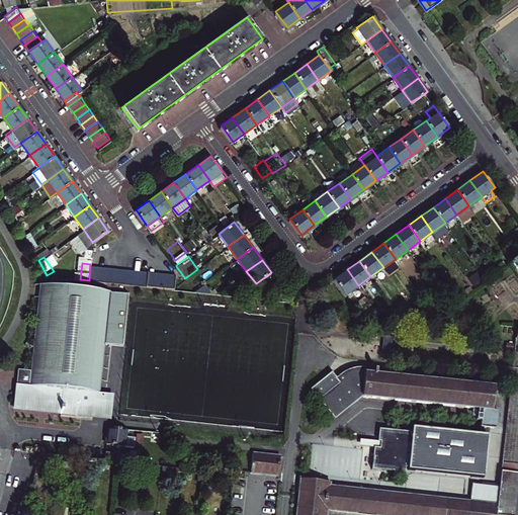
[(89,280),(97,280),(98,265),(91,264),(90,264),(89,280)]
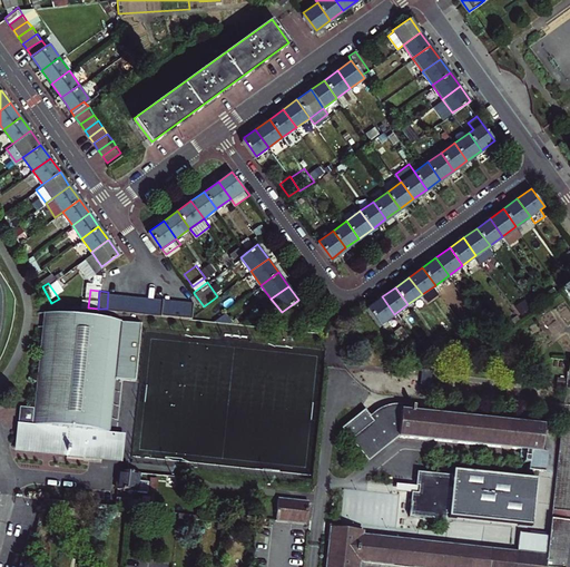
[(107,309),(114,310),(116,293),(108,292),(107,309)]
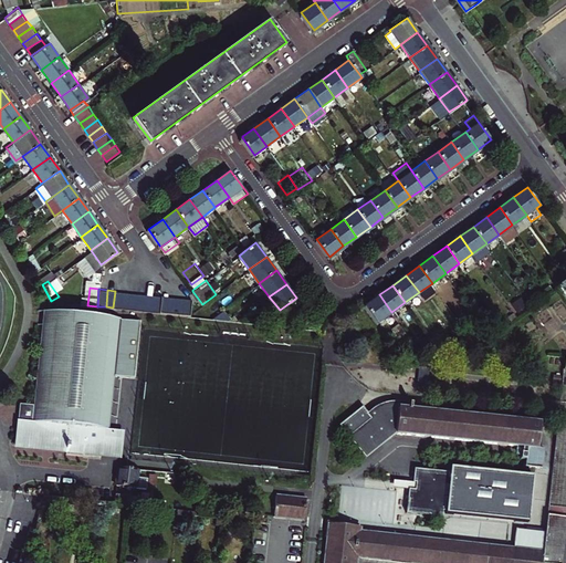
[(115,291),(113,308),(122,309),(123,292),(115,291)]
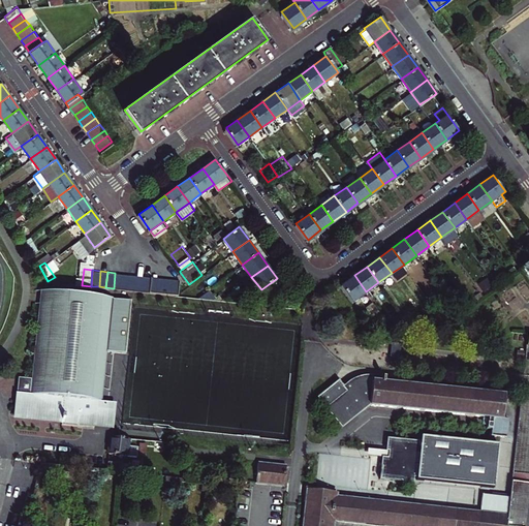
[(114,288),(120,288),(122,273),(115,273),(114,288)]
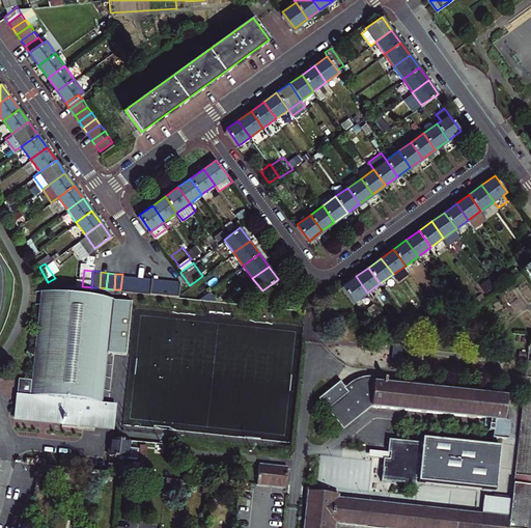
[(120,289),(129,290),(130,275),(122,274),(120,289)]
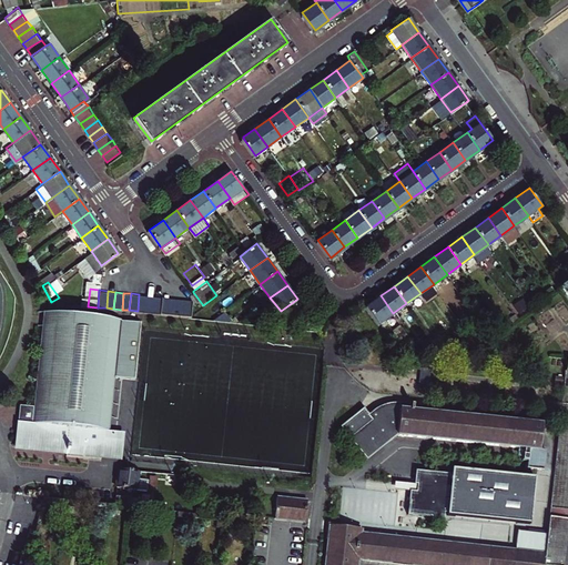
[(139,294),(138,311),(145,312),(146,295),(139,294)]
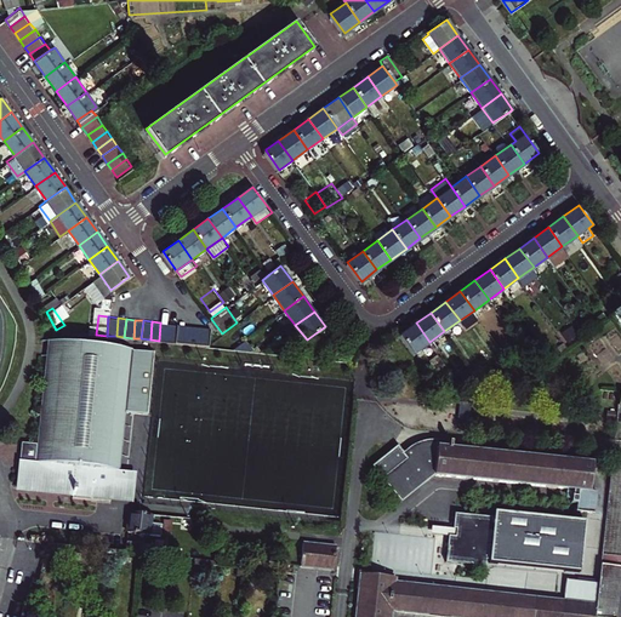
[(160,323),(159,341),(167,342),(170,324),(160,323)]
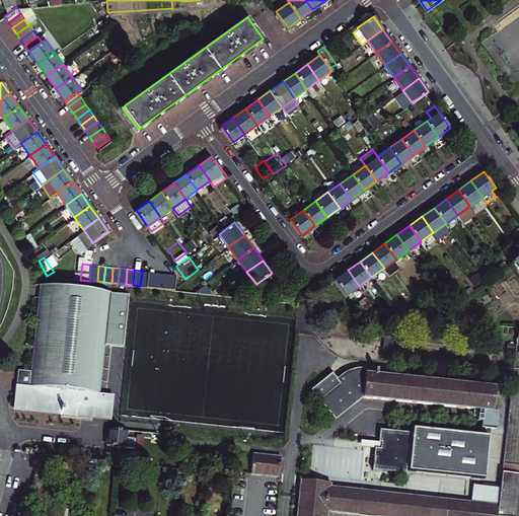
[(359,286),(348,270),(335,279),(347,295),(359,286)]
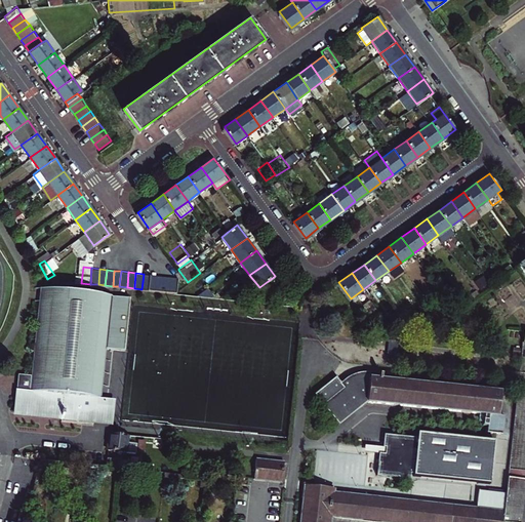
[(142,289),(150,290),(151,275),(144,274),(142,289)]
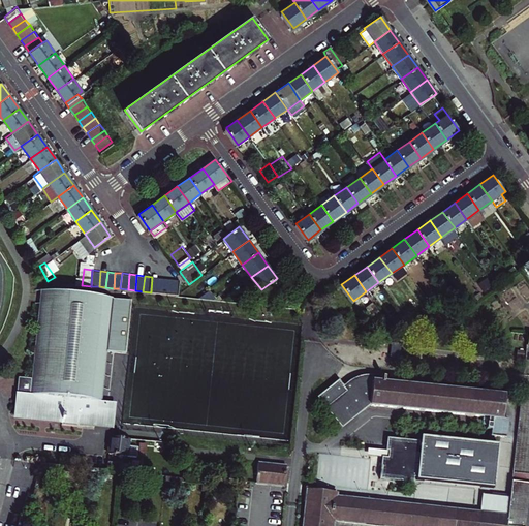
[(151,292),(159,292),(160,278),(152,277),(151,292)]
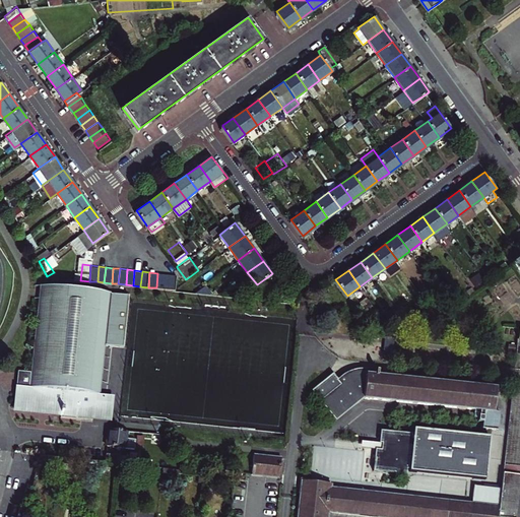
[(20,370),(18,386),(16,407),(61,411),(61,414),(77,416),(77,412),(111,416),(113,394),(99,392),(104,342),(123,344),(128,293),(109,291),(109,289),(43,283),(34,371),(20,370)]
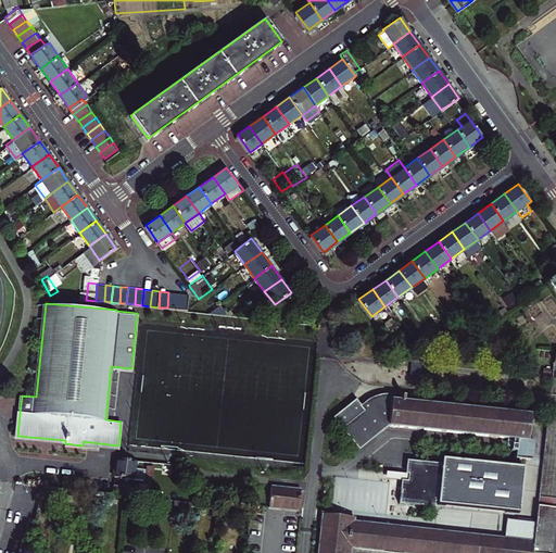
[(358,449),(387,423),(389,393),(387,392),(381,393),(376,394),(370,397),(366,400),(359,405),(353,399),(331,418),(358,449)]
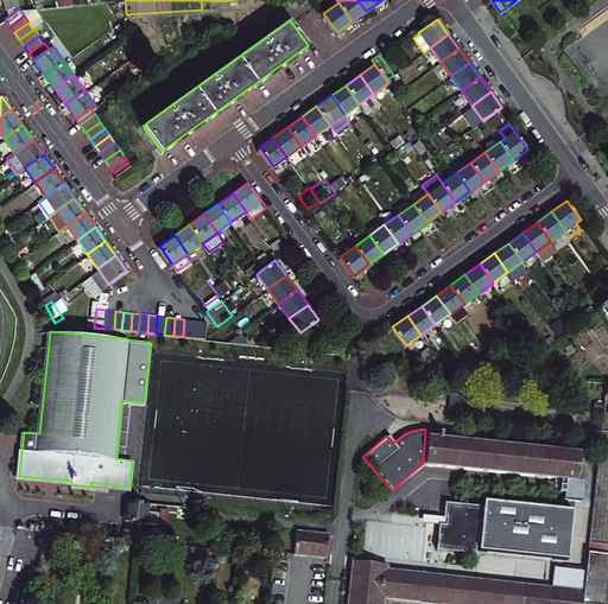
[(425,430),(423,462),(559,476),(558,490),(564,491),(563,498),(580,500),(582,478),(576,478),(578,450),(439,436),(439,431),(425,430)]
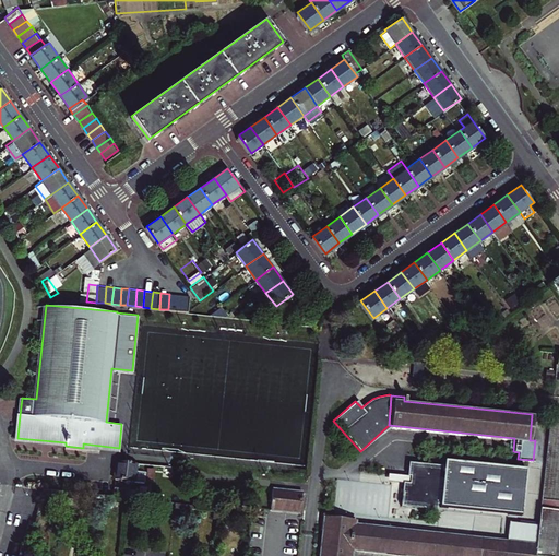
[(547,434),(558,435),(558,426),(548,426),(547,434)]
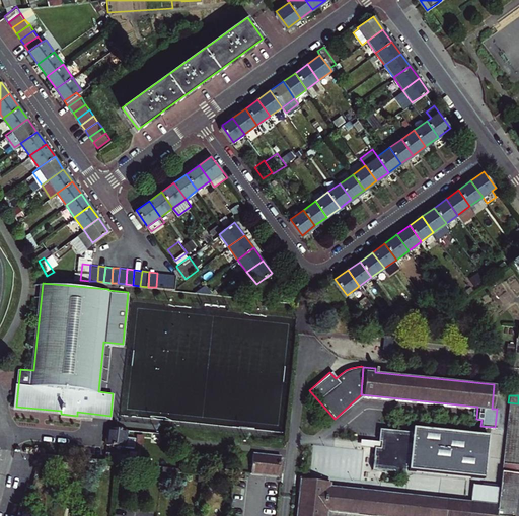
[(518,411),(518,403),(508,402),(508,410),(518,411)]
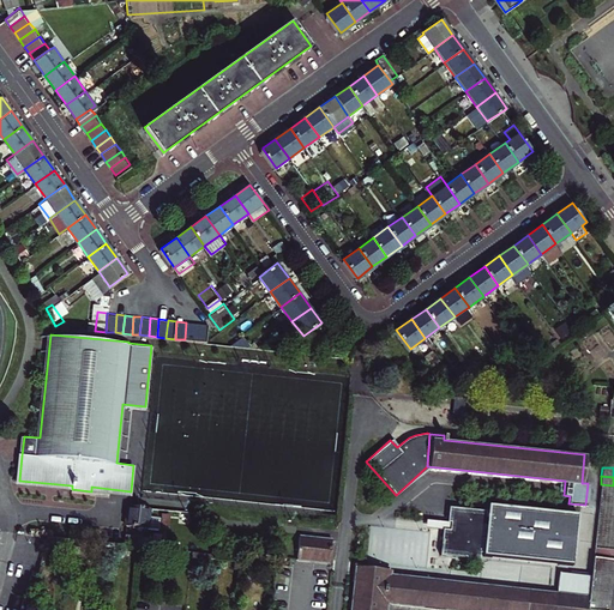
[(613,512),(613,502),(599,501),(597,511),(613,512)]
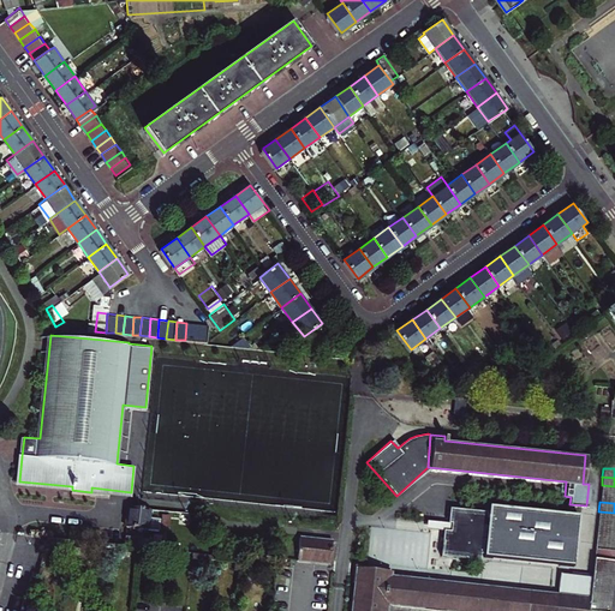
[(159,516),(160,507),(130,503),(127,523),(169,527),(169,517),(159,516)]
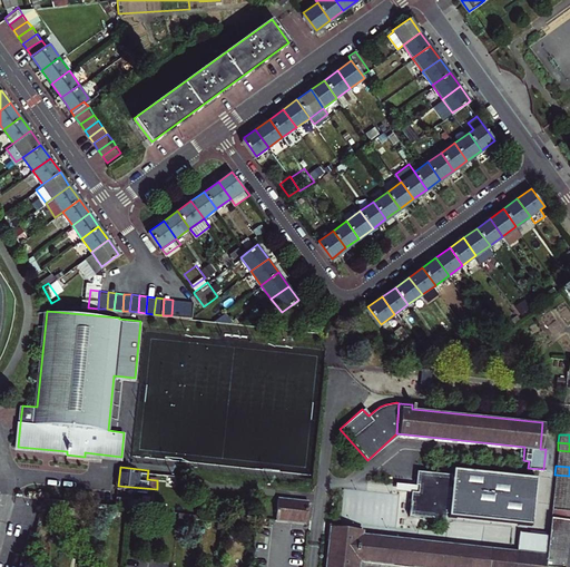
[(531,522),(536,477),(453,468),(452,472),(416,469),(414,482),(395,480),(394,487),(410,489),(408,512),(444,517),(444,511),(448,511),(448,514),(531,522)]
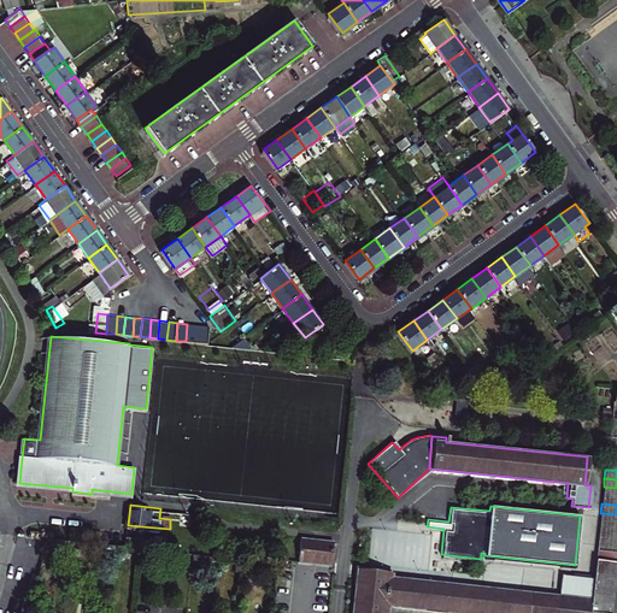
[(616,541),(616,531),(599,530),(598,540),(616,541)]
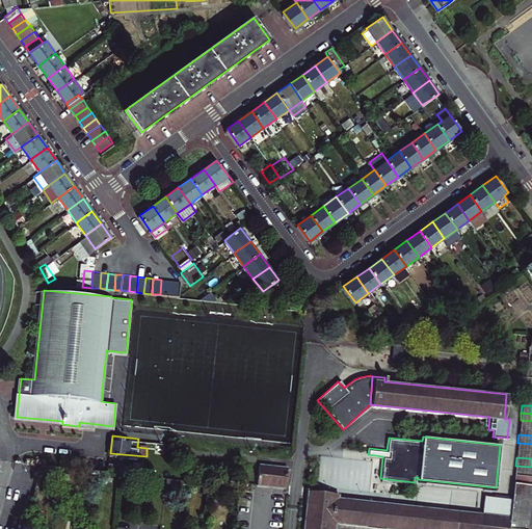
[(108,461),(108,470),(121,472),(124,472),(125,464),(108,461)]
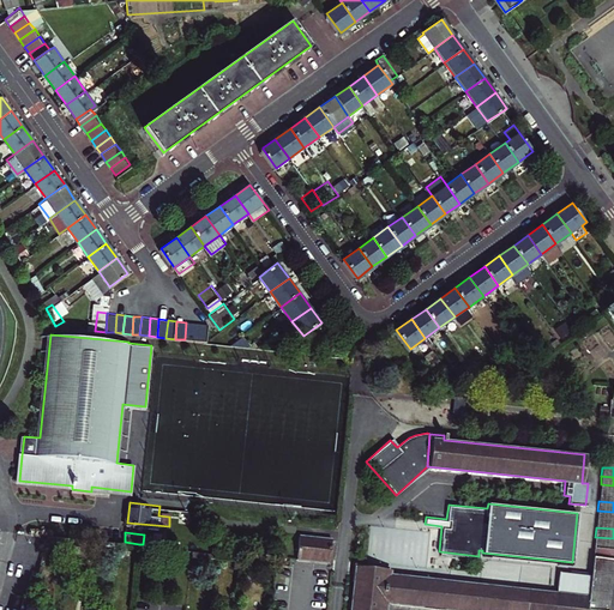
[(290,535),(288,556),(330,561),(332,538),(290,535)]
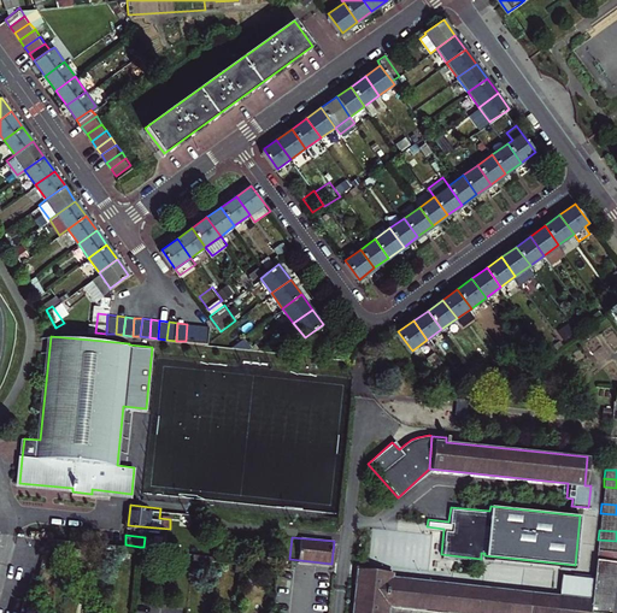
[(100,542),(75,540),(75,547),(99,549),(100,542)]
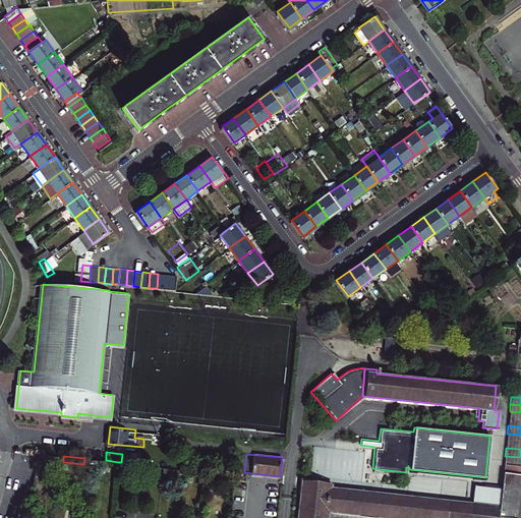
[(520,465),(520,457),(505,456),(504,463),(520,465)]
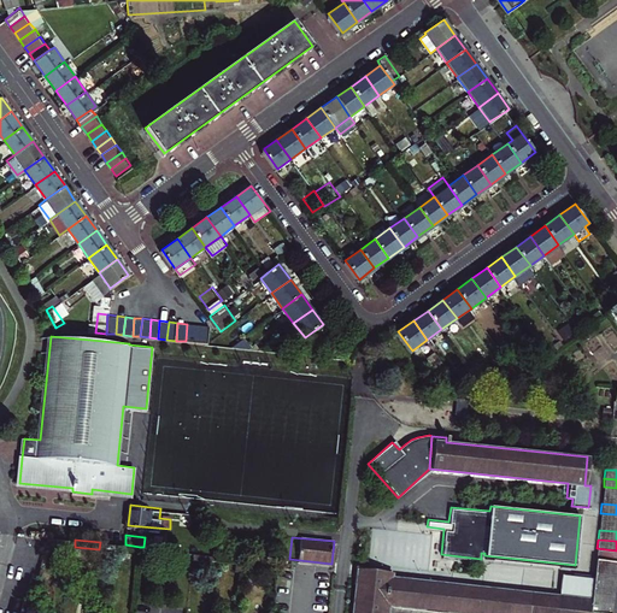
[(616,550),(597,548),(595,558),(616,559),(616,550)]
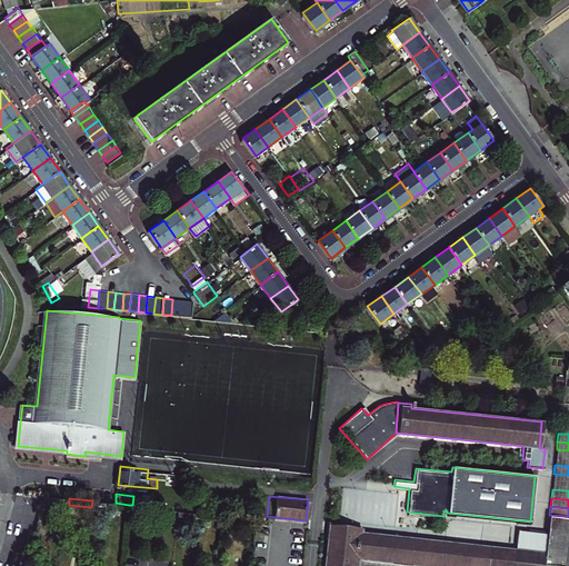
[(548,524),(568,526),(568,523),(568,516),(549,515),(548,524)]
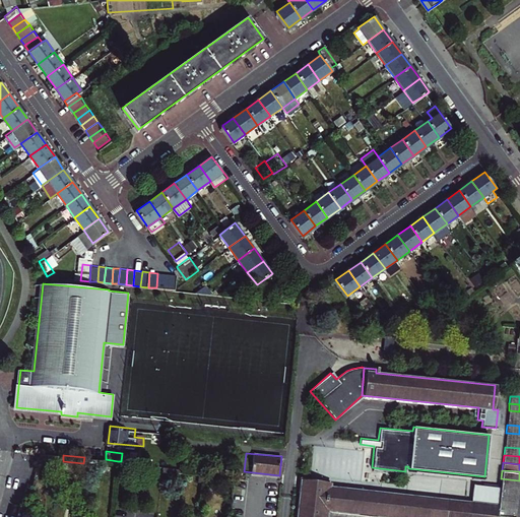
[(326,516),(327,509),(400,516),(497,516),(497,515),(498,507),(499,500),(500,493),(501,485),(501,483),(493,482),(493,486),(475,483),(475,482),(474,482),(472,501),(352,488),(352,485),(340,483),(340,487),(330,486),(330,480),(302,477),(297,516),(326,516)]
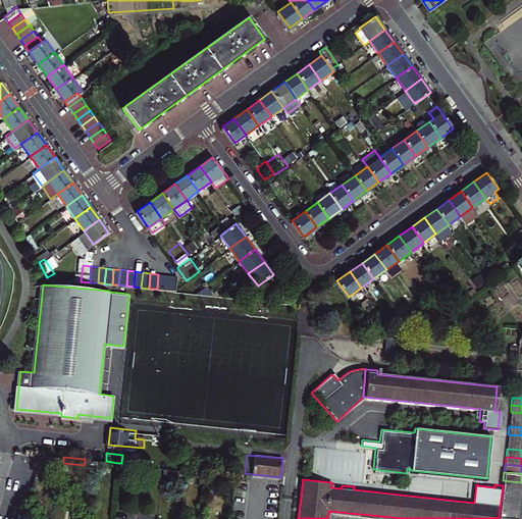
[(521,488),(521,482),(503,480),(503,485),(503,486),(521,488)]
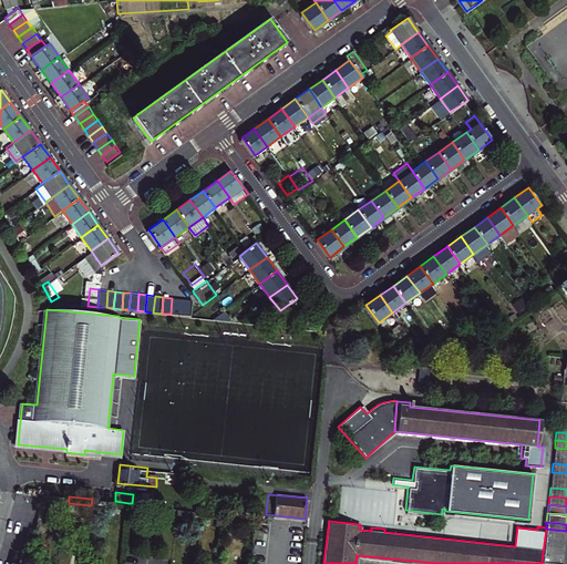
[(565,540),(566,531),(546,529),(545,537),(565,540)]
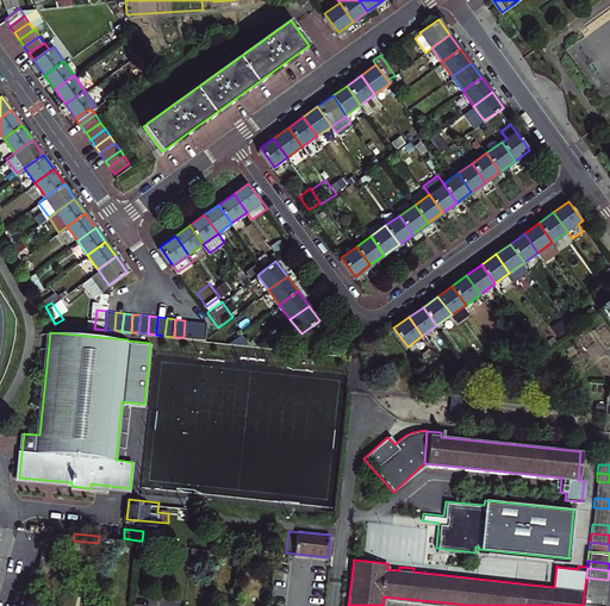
[(607,588),(608,580),(586,578),(585,586),(607,588)]
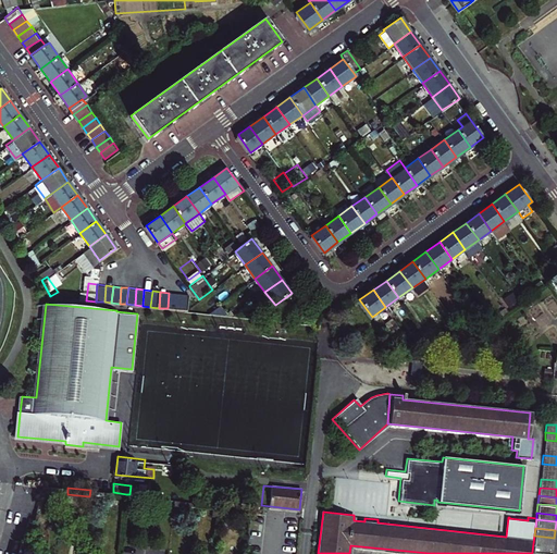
[(533,543),(553,545),(554,538),(534,536),(533,543)]
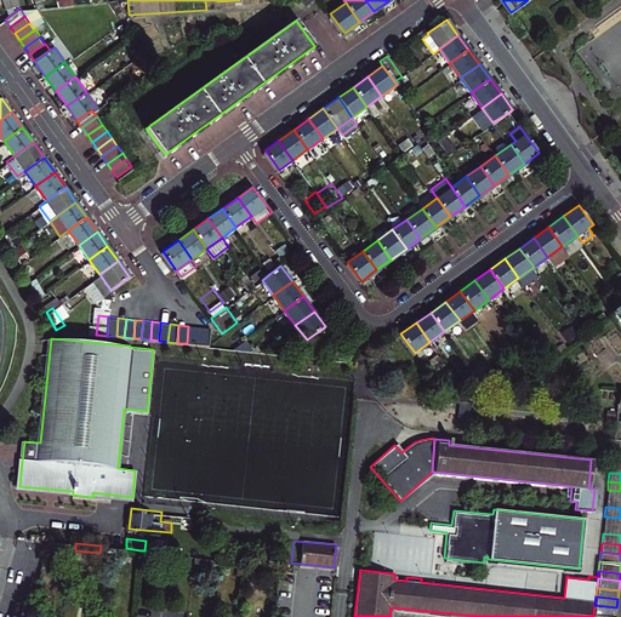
[(615,616),(616,607),(594,605),(593,615),(610,616),(615,616)]
